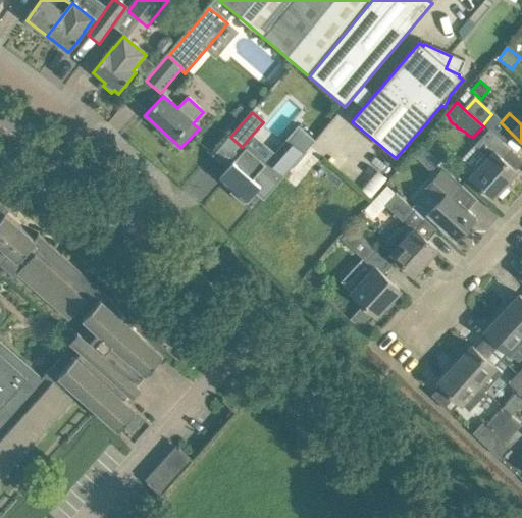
[(263,202),(315,143),(298,127),(276,153),(265,166),(246,149),(245,150),(227,169),(219,179),(232,192),(230,195),(244,206),(254,194),(263,202)]
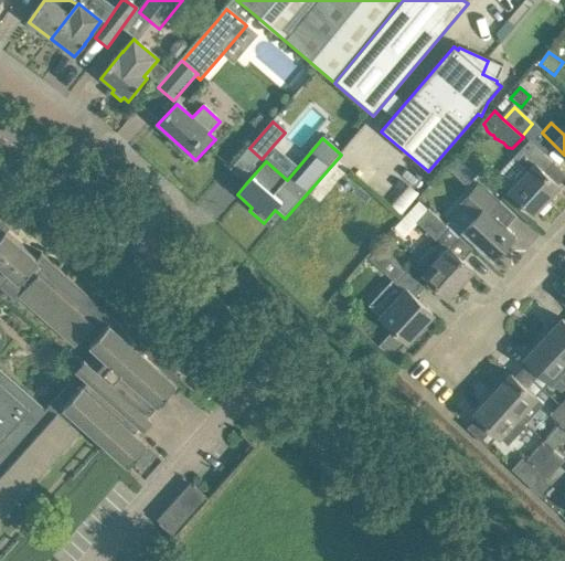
[(564,176),(544,157),(529,143),(514,159),(529,172),(510,193),(533,215),(558,188),(543,173),(551,165),(564,177),(564,176)]
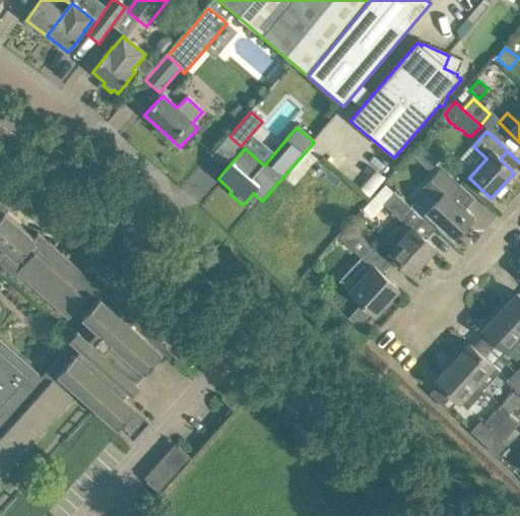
[(439,164),(423,148),(413,158),(429,174),(439,164)]
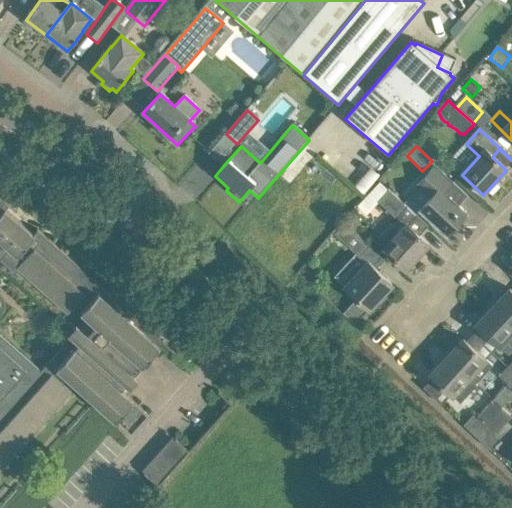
[(419,186),(432,198),(420,211),(415,217),(428,228),(433,223),(447,235),(466,215),(452,202),(460,194),(434,169),(419,186)]
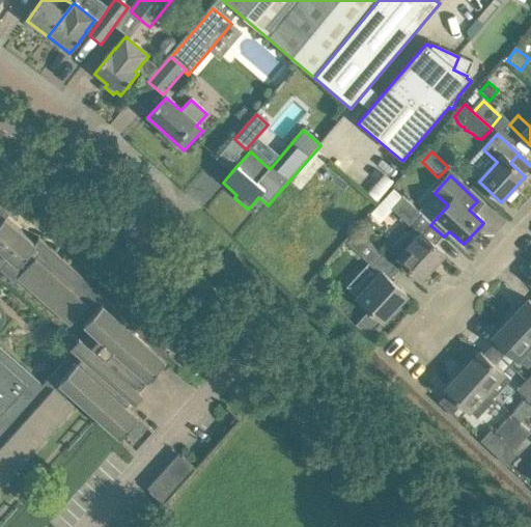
[(366,198),(358,207),(368,216),(375,206),(366,198)]
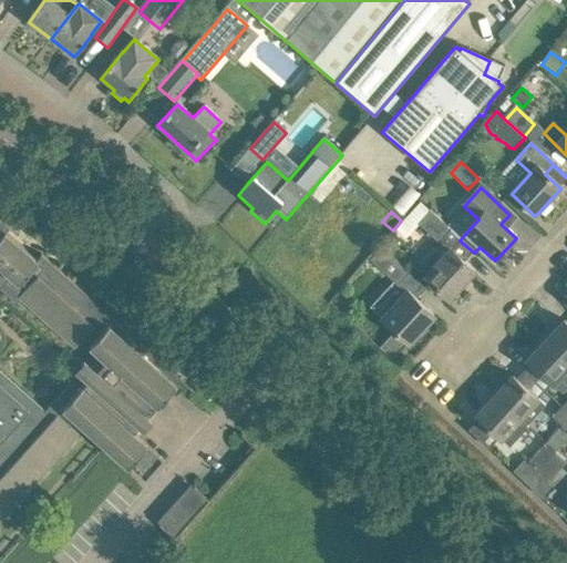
[(433,251),(416,269),(449,300),(474,273),(464,264),(474,253),(460,241),(444,226),(431,213),(428,216),(424,221),(421,224),(419,226),(442,247),(436,253),(433,251)]
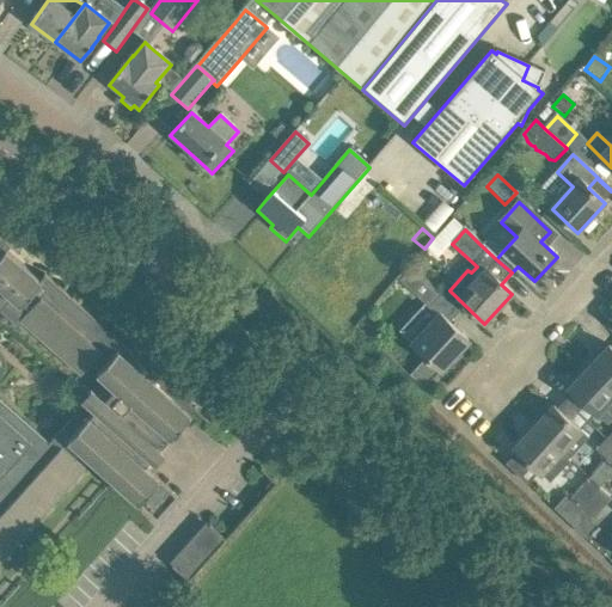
[(0,565),(85,471),(75,463),(83,455),(105,476),(157,521),(177,498),(150,473),(144,468),(159,451),(170,440),(171,441),(191,418),(190,416),(194,412),(208,425),(209,423),(195,410),(44,276),(43,279),(44,279),(41,283),(6,252),(10,250),(11,249),(0,239),(0,565)]
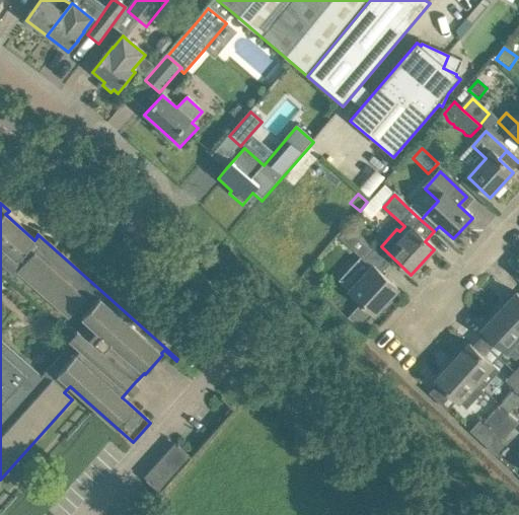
[(363,263),(374,251),(347,226),(336,237),(363,263)]
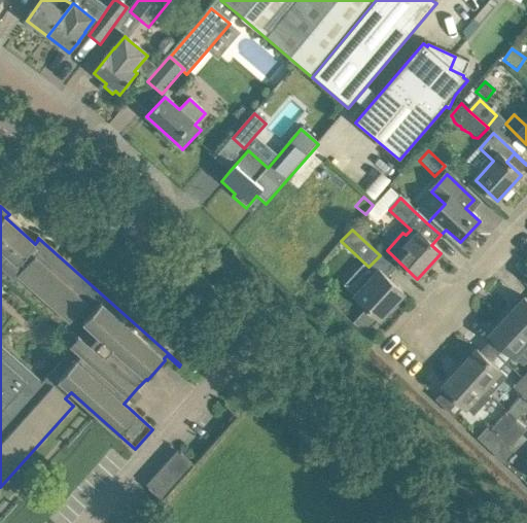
[(377,274),(355,298),(367,309),(380,319),(381,318),(386,319),(393,311),(392,306),(403,293),(387,279),(379,272),(377,274)]
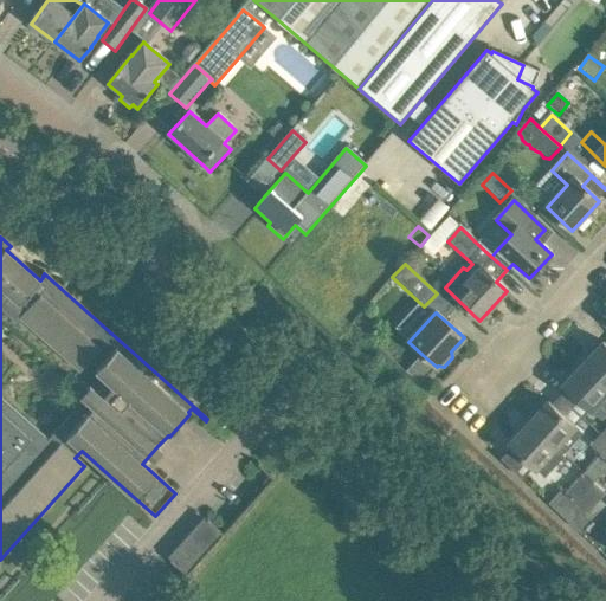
[(605,347),(604,344),(584,366),(605,387),(605,347)]
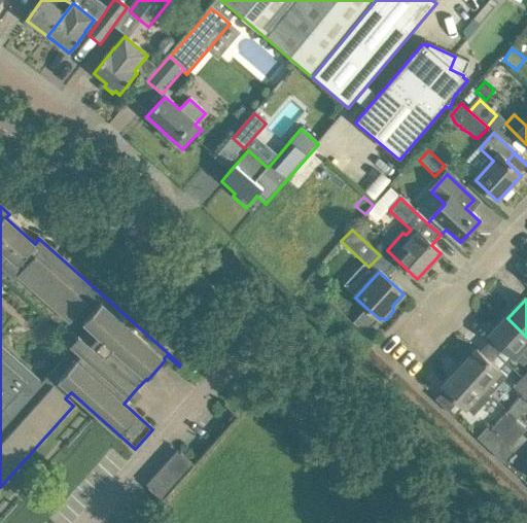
[(526,361),(526,360),(526,337),(507,318),(490,337),(513,358),(521,365),(525,360),(526,361)]
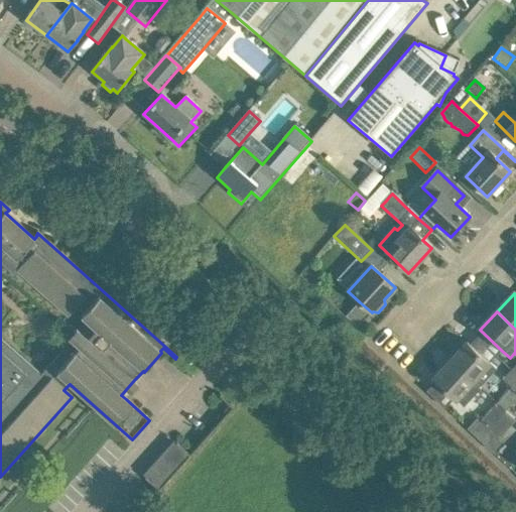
[(496,371),(489,365),(489,364),(467,344),(449,362),(480,389),(496,371)]
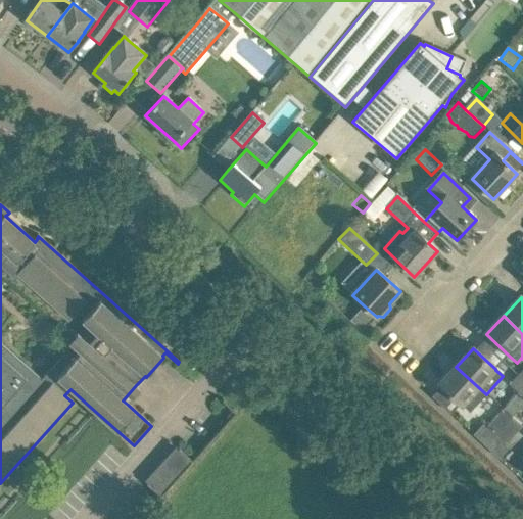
[(442,388),(432,398),(457,421),(466,411),(470,414),(487,395),(486,394),(456,367),(439,385),(442,388)]
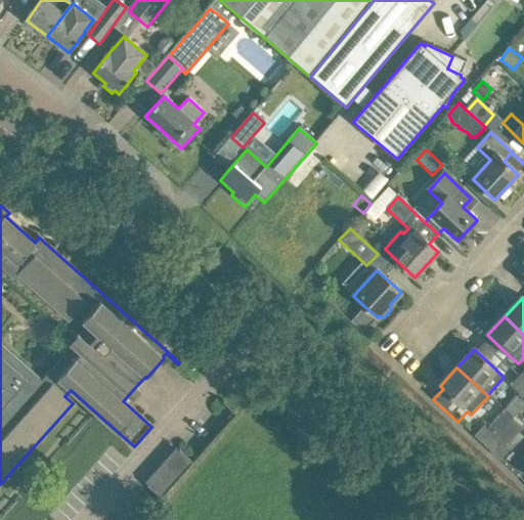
[(523,399),(523,382),(519,378),(510,387),(523,399)]
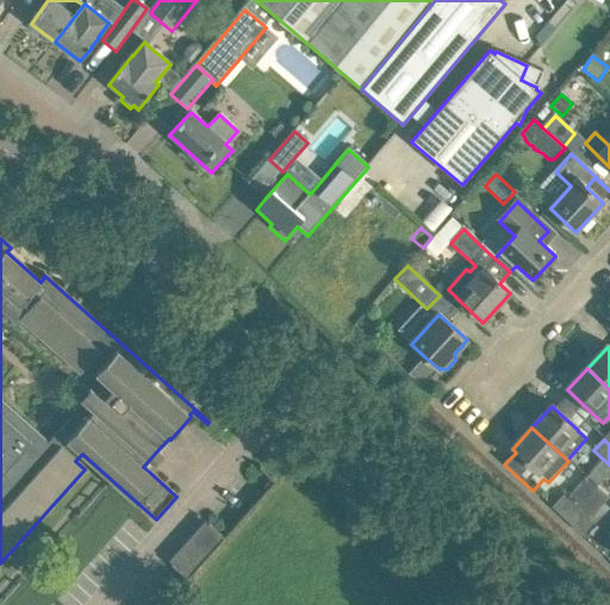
[(578,512),(598,490),(587,479),(566,501),(578,512)]
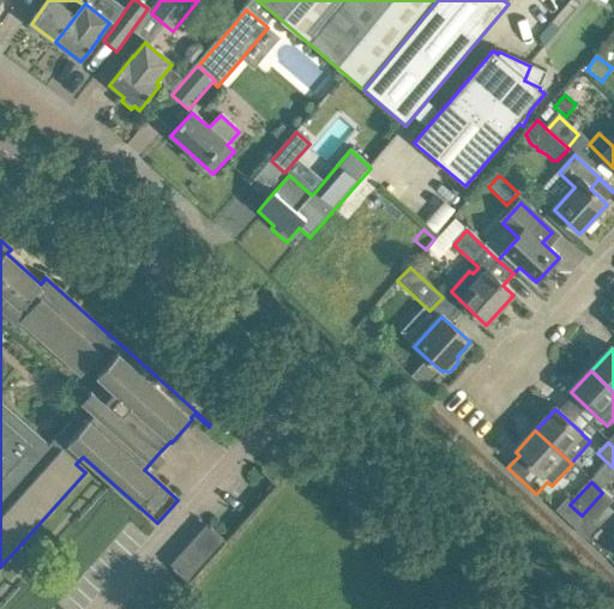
[(582,516),(571,526),(585,541),(597,528),(594,524),(613,502),(602,493),(582,516)]
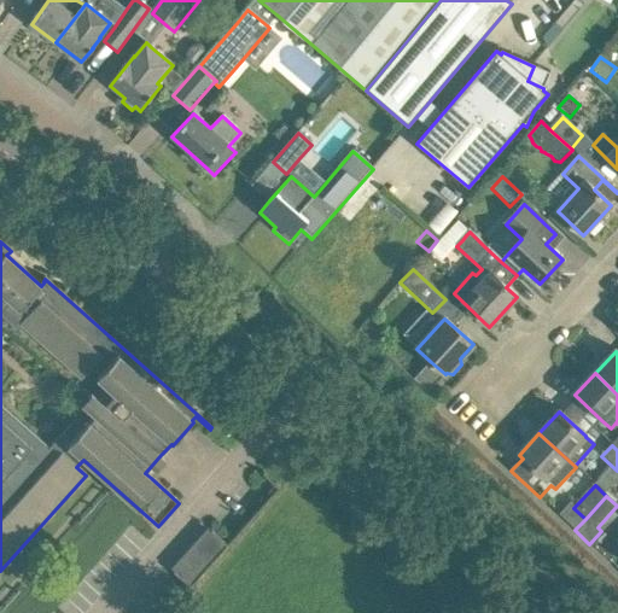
[(208,529),(172,567),(190,584),(226,544),(208,529)]
